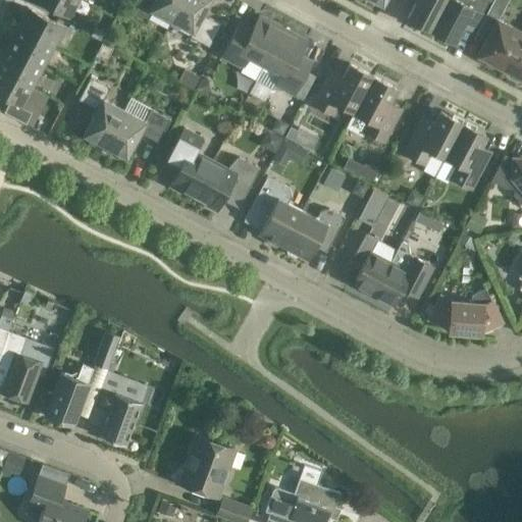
[(79,0),(33,0),(69,19),(79,0)]
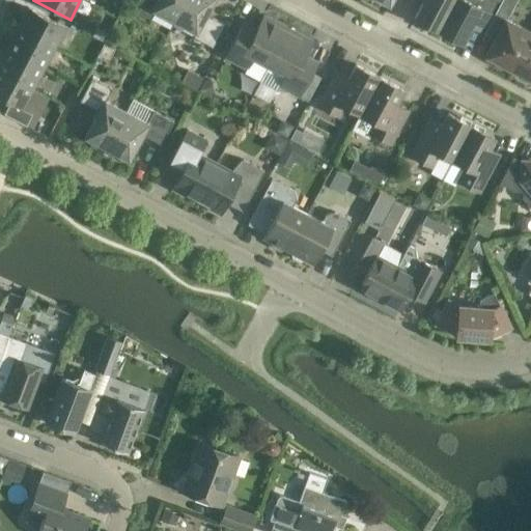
[(174,22),(185,0),(142,0),(135,17),(146,23),(152,10),(174,22)]
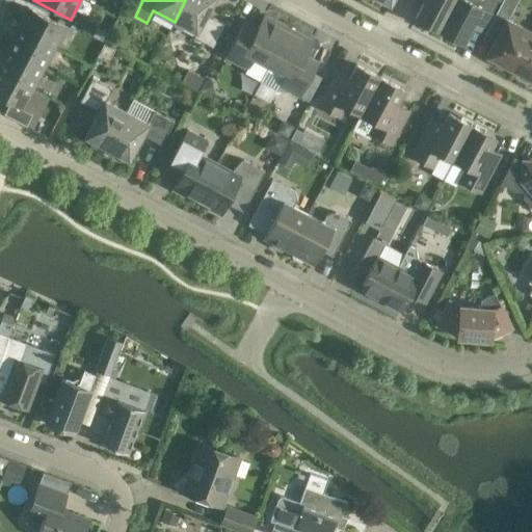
[(185,0),(175,22),(195,33),(192,37),(212,48),(224,25),(206,15),(213,0),(185,0)]
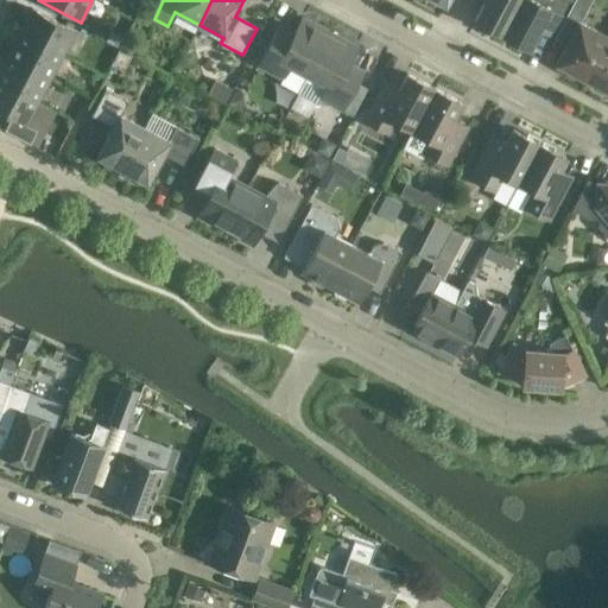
[(501,35),(519,0),(482,0),(485,1),(474,20),(501,35)]
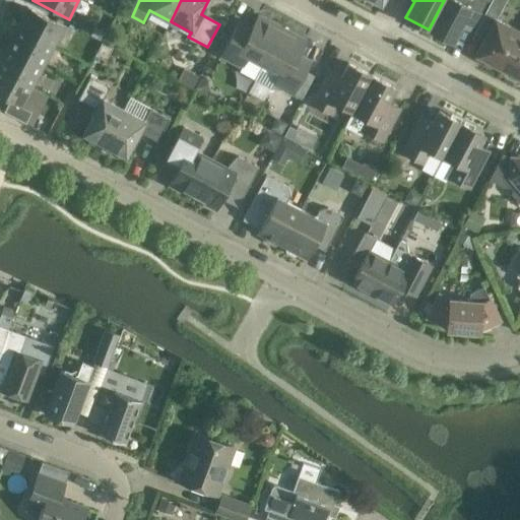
[(444,0),(429,29),(452,43),(461,25),(474,31),(478,24),(490,2),(486,0),(444,0)]
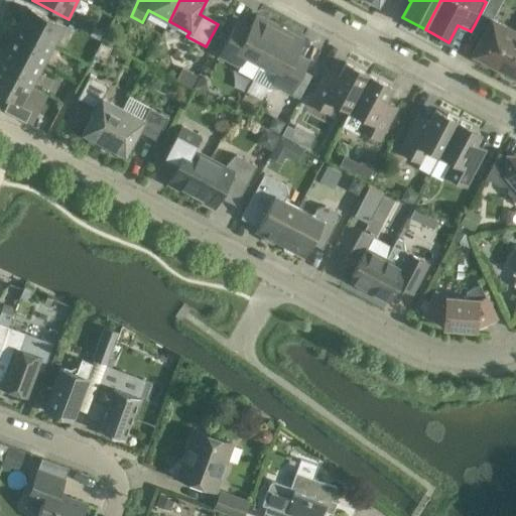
[(485,29),(472,54),(497,68),(515,32),(492,19),(502,0),(487,0),(486,2),(475,24),(485,29)]
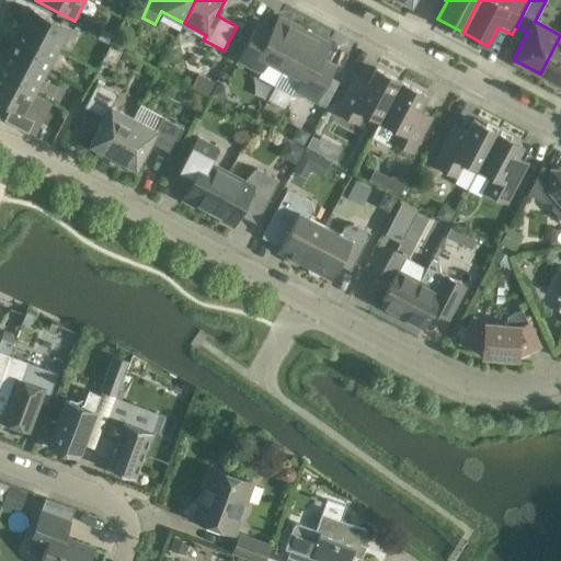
[(18,31),(58,52),(70,30),(30,9),(18,31)]
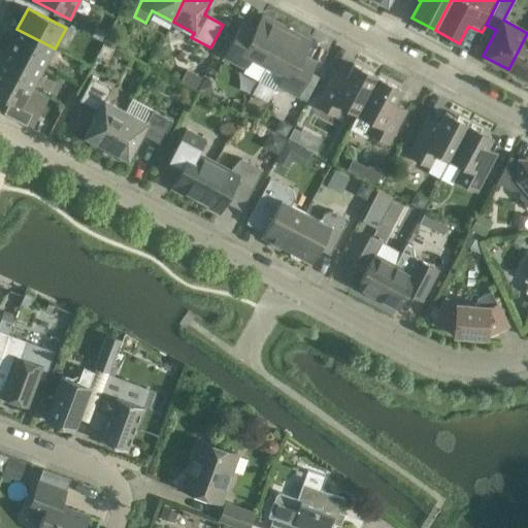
[(258,81),(286,28),(262,15),(255,29),(242,22),(224,58),(244,68),(242,73),(258,81)]
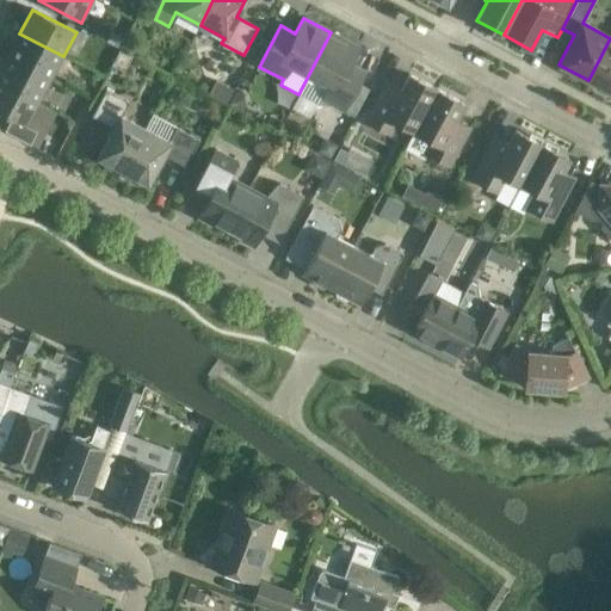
[(331,32),(298,94),(318,104),(320,99),(344,111),(358,84),(365,69),(351,62),(358,48),(331,32)]
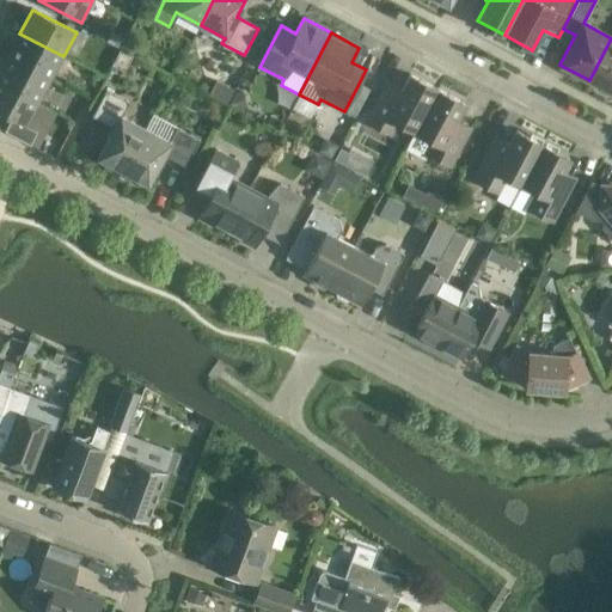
[(19,34),(7,56),(51,80),(63,56),(19,34)]
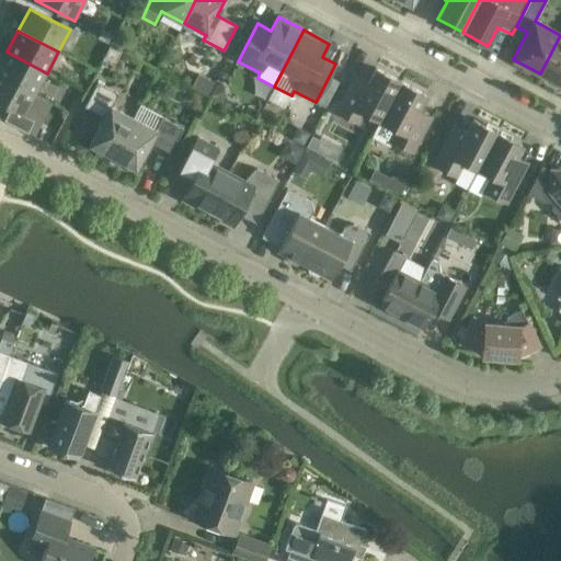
[(560,34),(560,35),(540,73),(560,84),(560,34)]
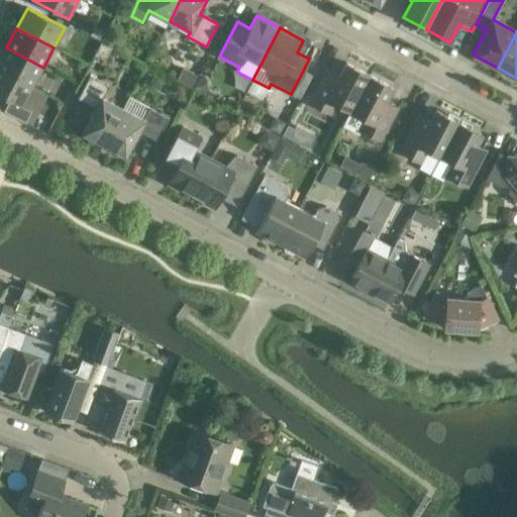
[(104,61),(110,47),(101,42),(94,56),(104,61)]
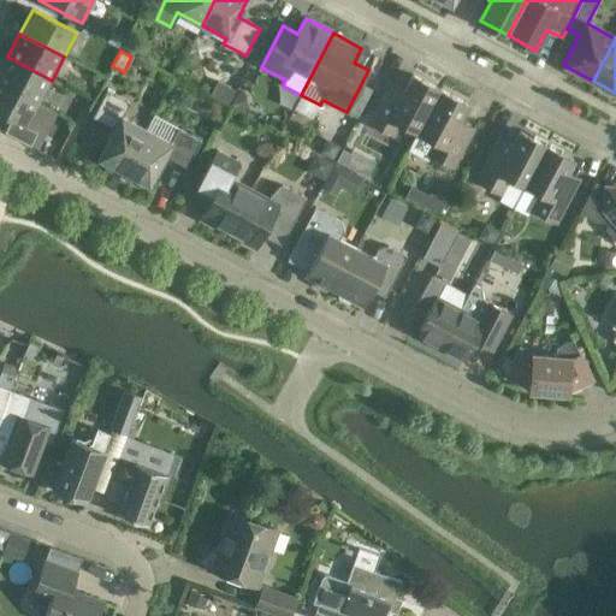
[(7,57),(0,71),(0,83),(39,104),(52,81),(7,57)]
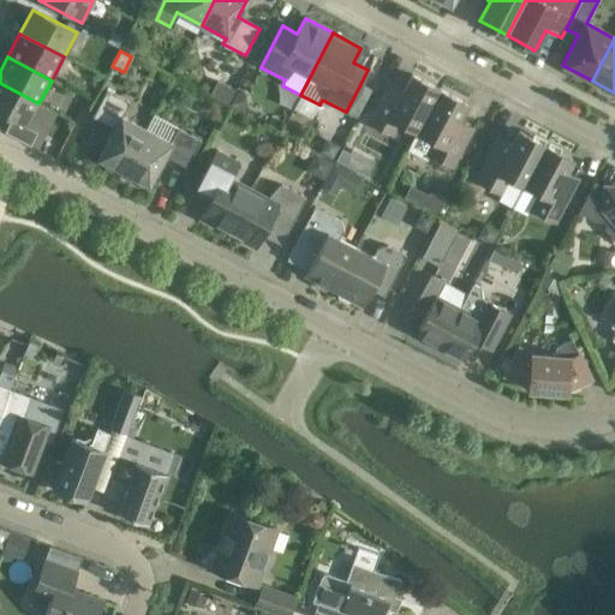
[(417,132),(439,89),(411,75),(404,89),(389,82),(383,91),(368,123),(392,136),(399,123),(416,131),(417,132)]
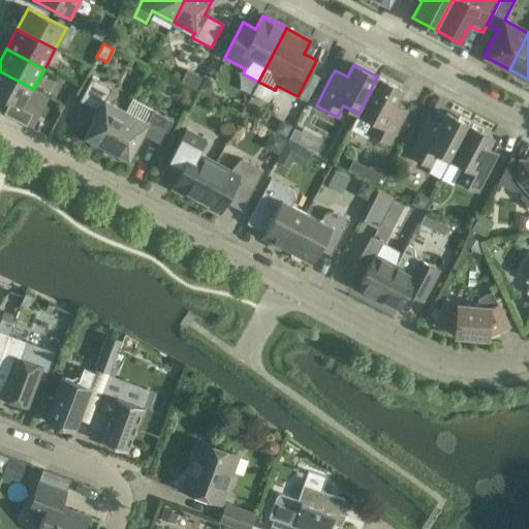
[(186,69),(180,82),(194,90),(201,78),(186,69)]
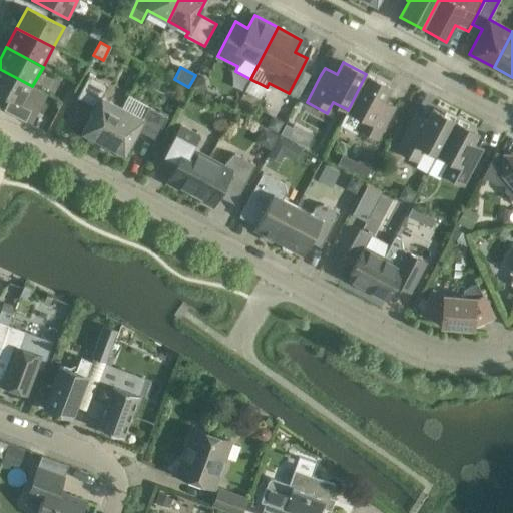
[(32,86),(0,69),(0,94),(9,100),(4,111),(25,122),(31,111),(22,106),(32,86)]
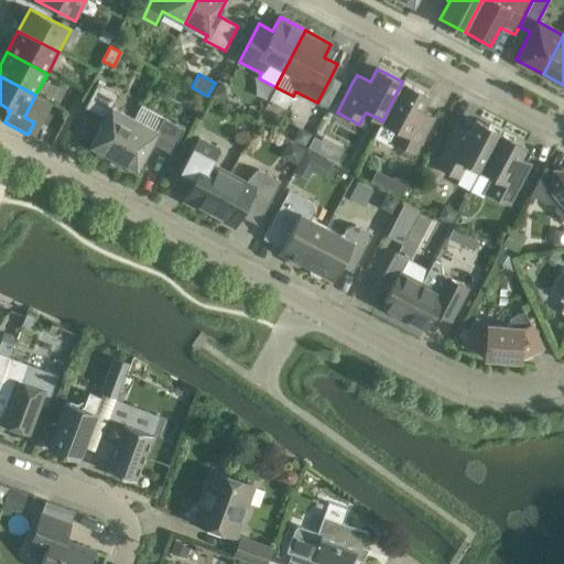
[(382,121),(381,120),(372,138),(391,148),(393,142),(414,153),(434,118),(420,110),(427,95),(402,82),(382,121)]
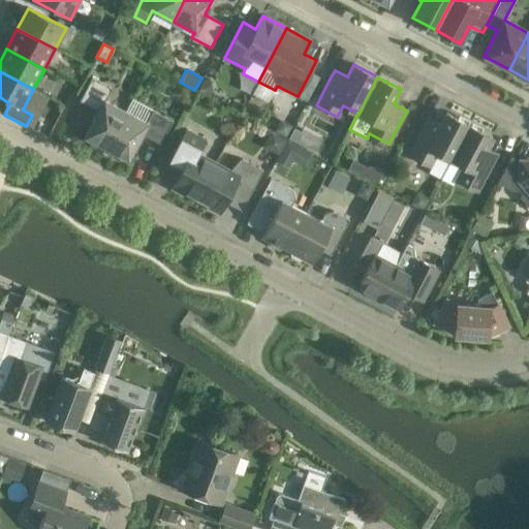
[(103,153),(126,112),(104,101),(112,89),(92,79),(80,101),(98,112),(84,137),(91,141),(89,146),(103,153)]
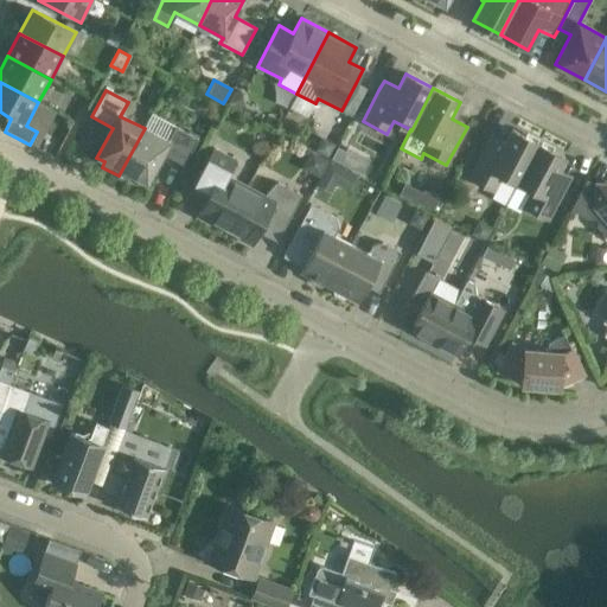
[(246,108),(240,90),(232,93),(227,103),(238,110),(246,108)]
